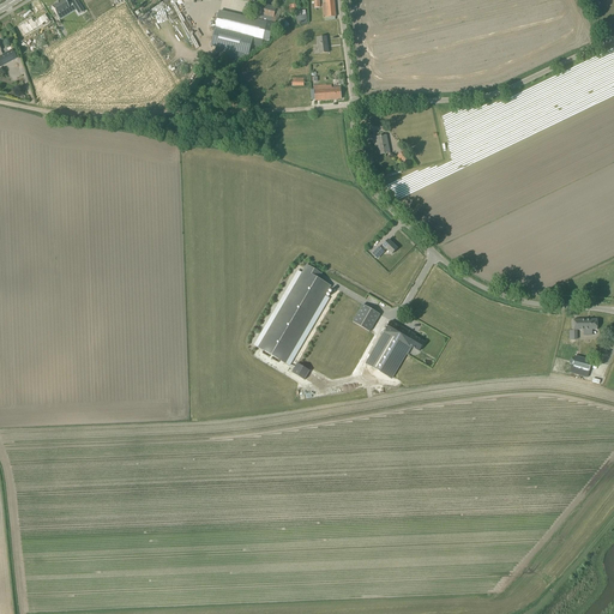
[(56,4),(52,7),(56,16),(73,6),(79,14),(84,12),(76,0),(71,0),(70,0),(71,1),(66,4),(64,0),(62,0),(59,2),(56,4)]
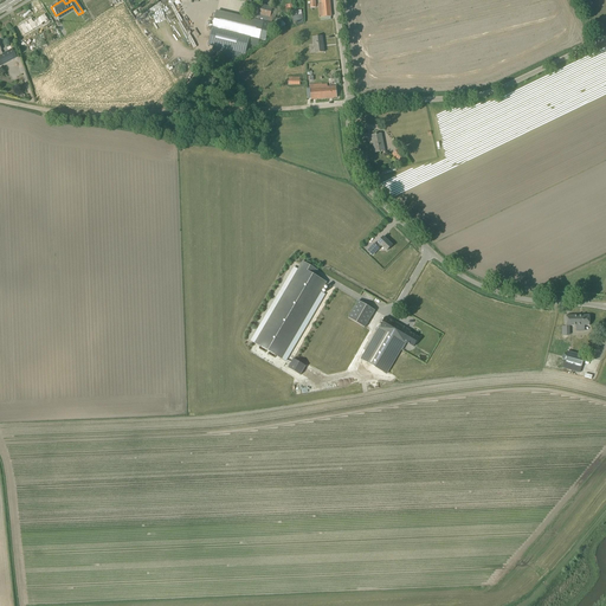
[(317,5),(318,18),(331,17),(329,0),(321,0),(322,4),(317,5)]
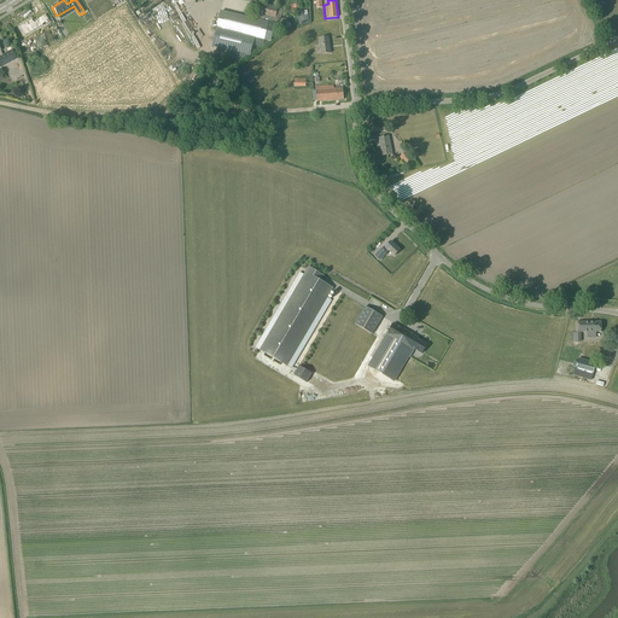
[(278,9),(257,3),(254,19),(221,12),(217,29),(255,38),(270,42),(274,24),(275,18),(278,9)]
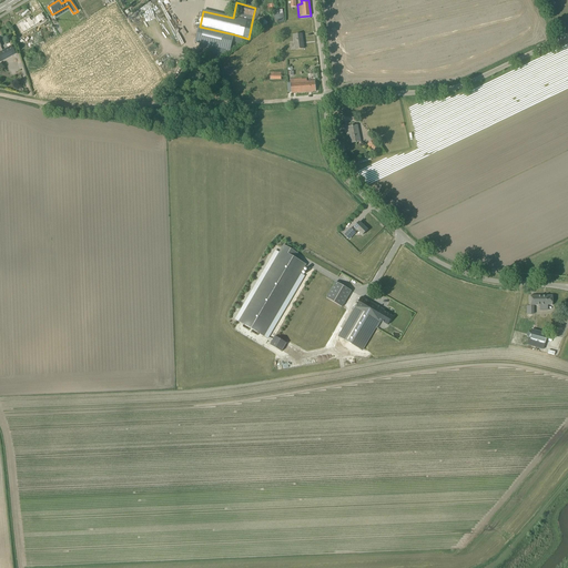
[(274,16),(275,23),(285,21),(284,13),(283,13),(283,10),(276,11),(276,12),(274,12),(274,16)]
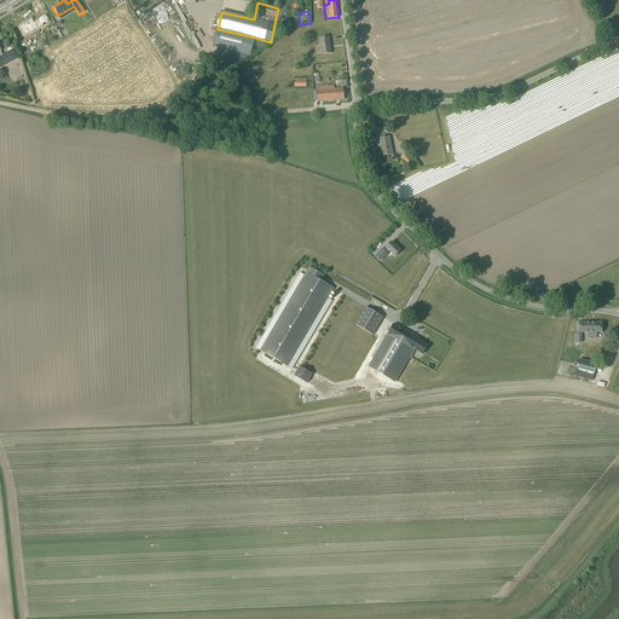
[(21,23),(16,25),(22,35),(34,28),(39,25),(46,22),(42,15),(35,18),(30,22),(29,18),(24,22),(24,21),(21,23)]
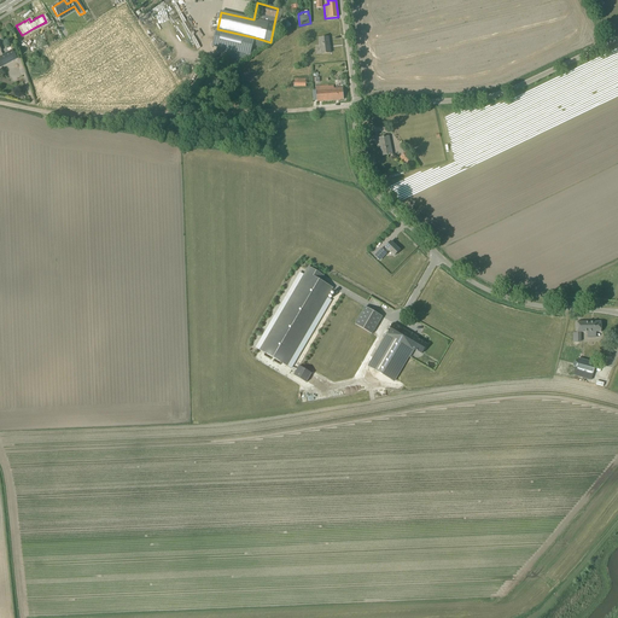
[(250,56),(255,38),(217,29),(213,46),(219,48),(217,54),(243,62),(250,56)]
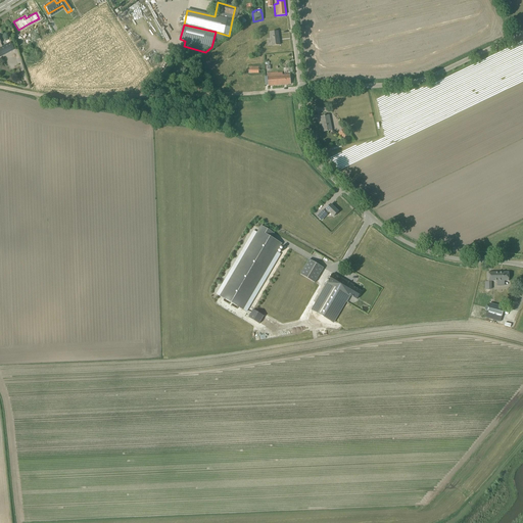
[(278,32),(271,33),(272,46),(280,45),(278,32)]
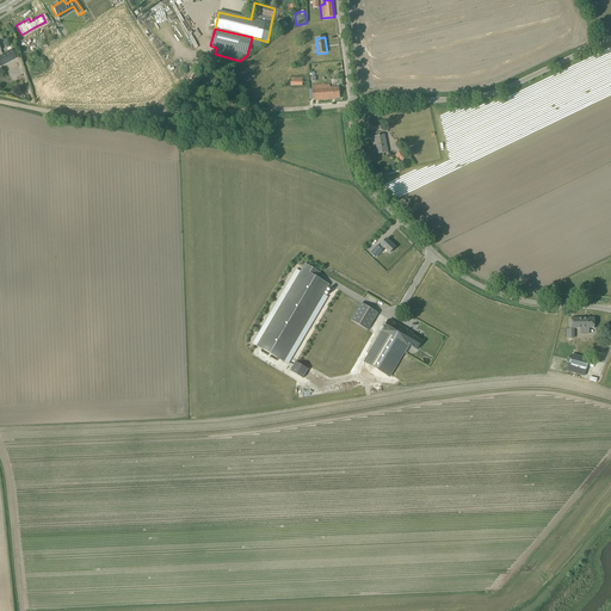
[(0,50),(0,49),(0,66),(17,59),(12,49),(2,55),(0,50)]
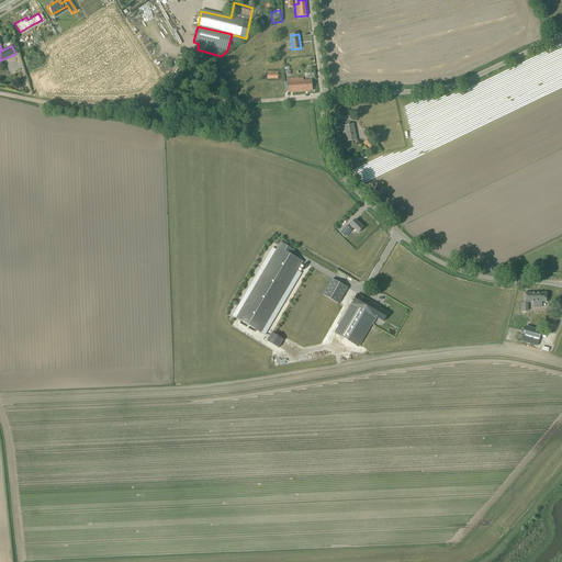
[(298,78),(287,79),(289,92),(290,92),(293,92),(293,91),(313,90),(312,81),(303,81),(303,78),(299,79),(298,78)]
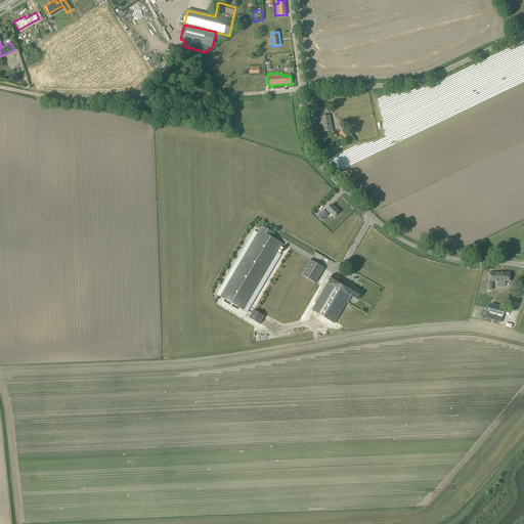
[(324,132),(333,131),(330,116),(321,118),(324,132)]
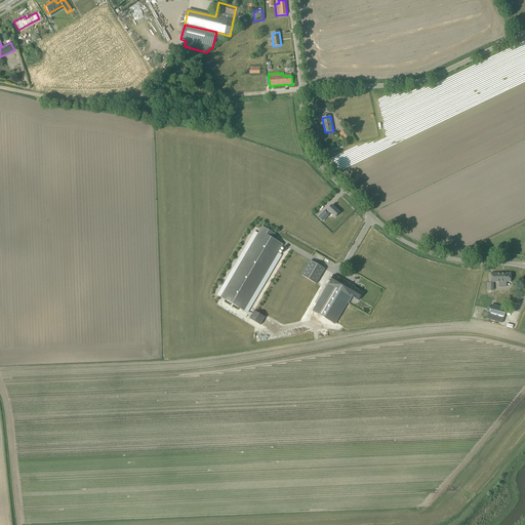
[(353,138),(346,129),(339,133),(348,144),(353,138)]
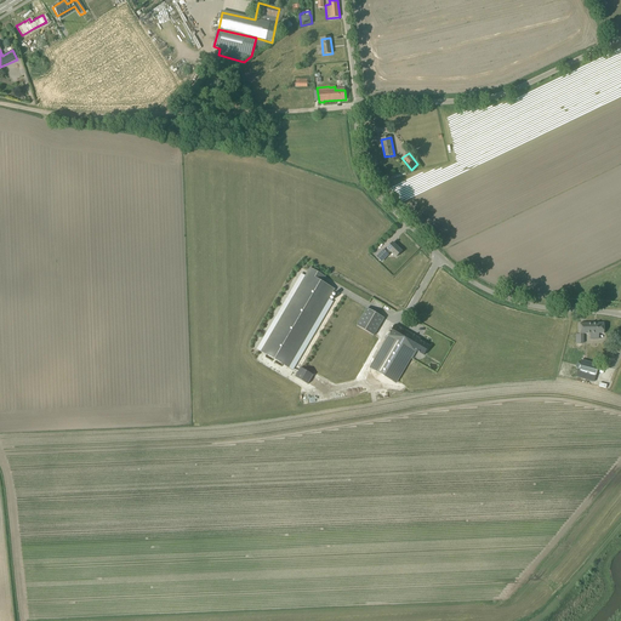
[(393,243),(387,249),(388,249),(386,251),(383,250),(377,257),(382,262),(388,255),(388,254),(391,251),(397,257),(402,251),(393,243)]
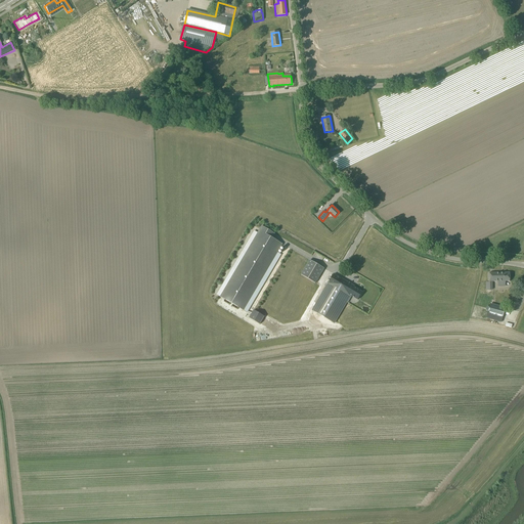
[(261,226),(220,297),(247,312),(248,310),(246,309),(284,244),(272,238),(275,233),(261,226)]
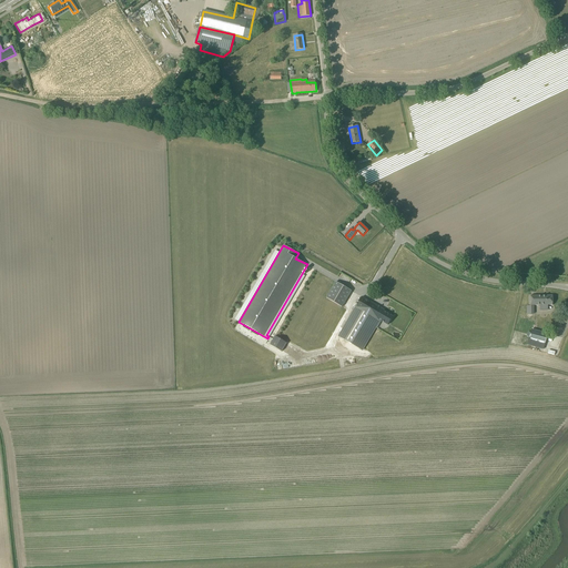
[(342,307),(352,291),(335,282),(326,298),(342,307)]
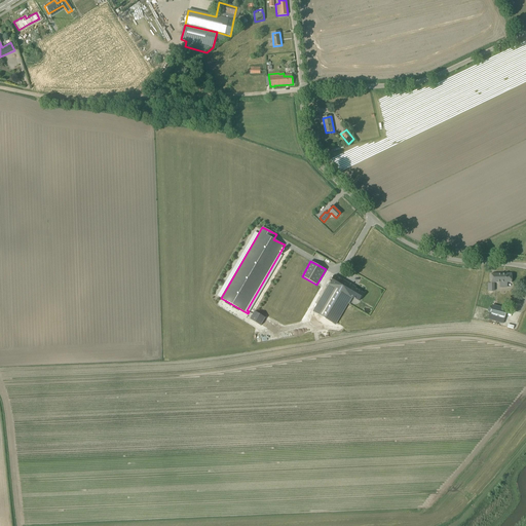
[(490,274),(491,283),(500,283),(499,284),(508,284),(508,283),(512,283),(512,273),(490,274)]
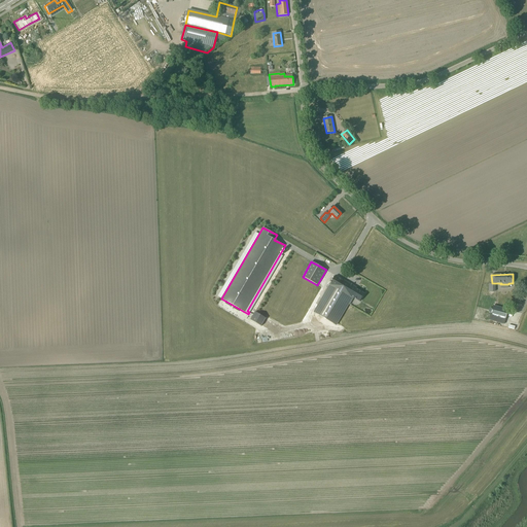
[(356,288),(336,276),(314,313),(327,320),(330,322),(338,326),(354,297),(360,302),(364,294),(356,289),(356,288)]
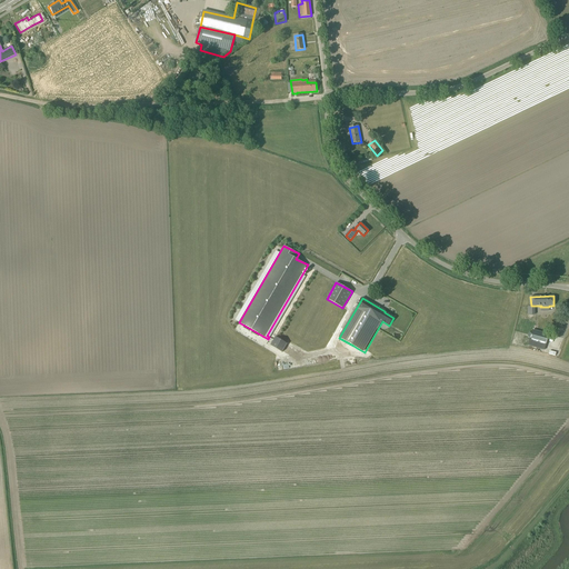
[(532,329),(529,340),(528,345),(545,349),(549,333),(532,329)]
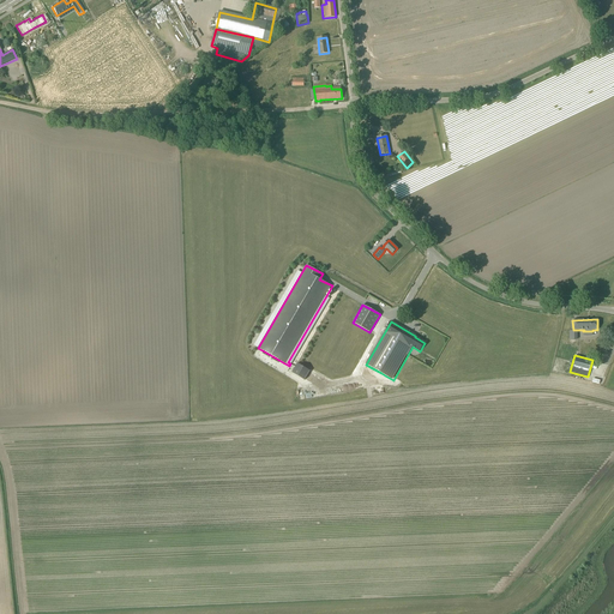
[(298,362),(293,373),(306,380),(312,369),(298,362)]
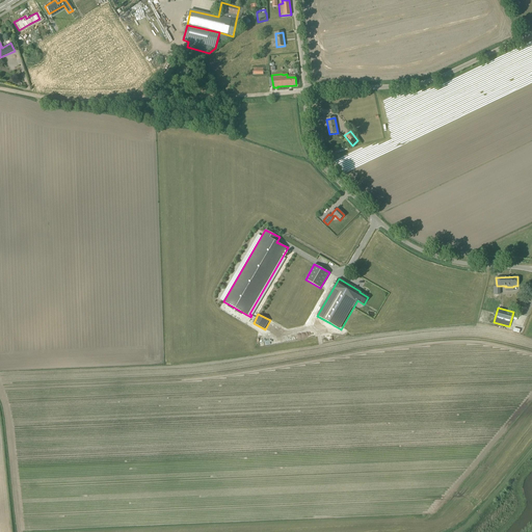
All buildings are outlined.
